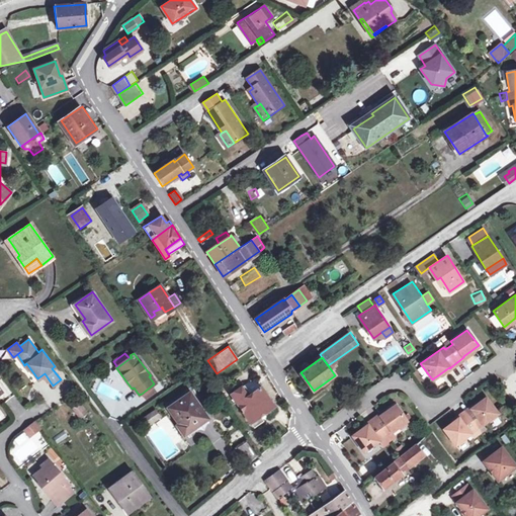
[(152,385),(142,394),(146,399),(156,391),(152,385)]
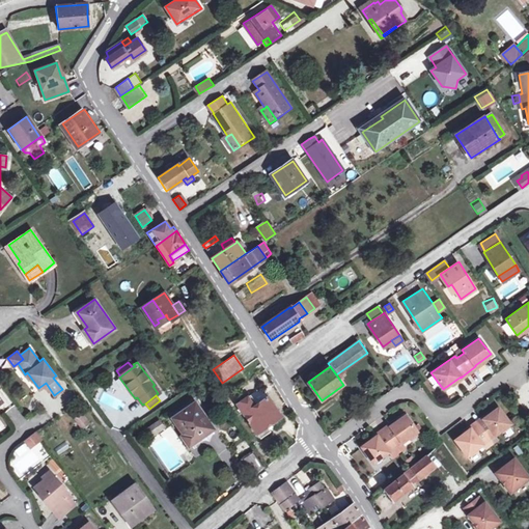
[(255,404),(249,395),(235,405),(259,439),(269,432),(266,426),(279,417),(266,397),(255,404)]
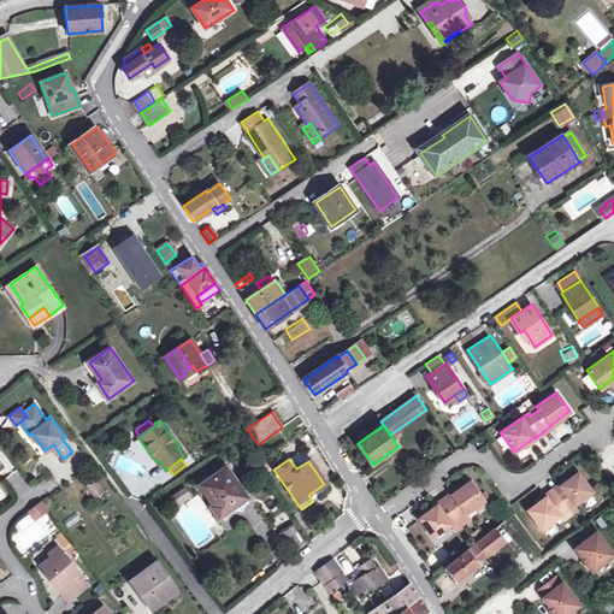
[(198,485),(219,517),(247,497),(224,466),(198,485)]
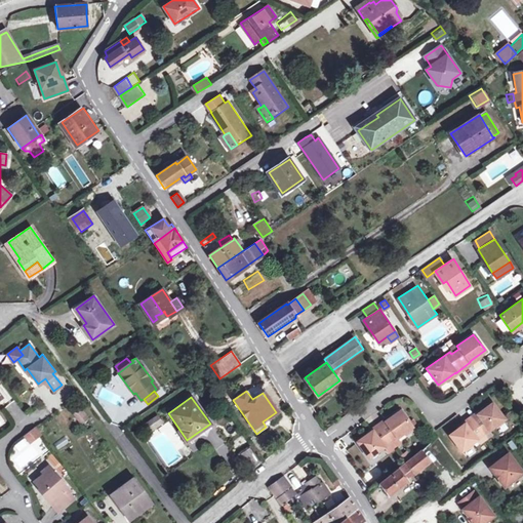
[(476,440),(475,439),(481,434),(487,430),(488,431),(504,419),(491,403),(476,413),(477,415),(448,435),(460,451),(476,440)]
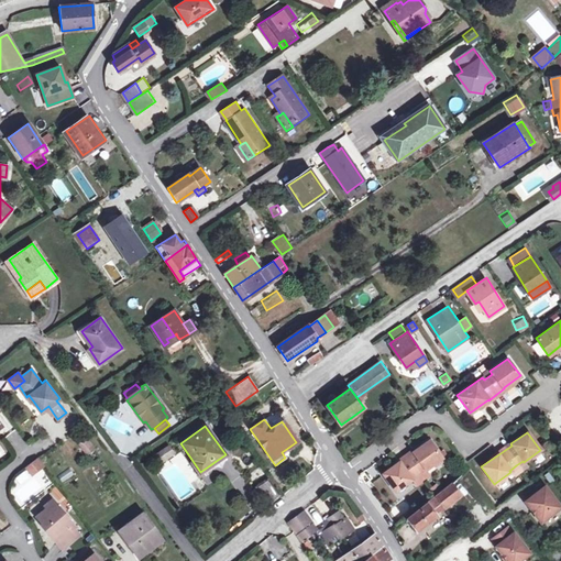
[(86,439),(80,443),(87,452),(94,448),(86,439)]
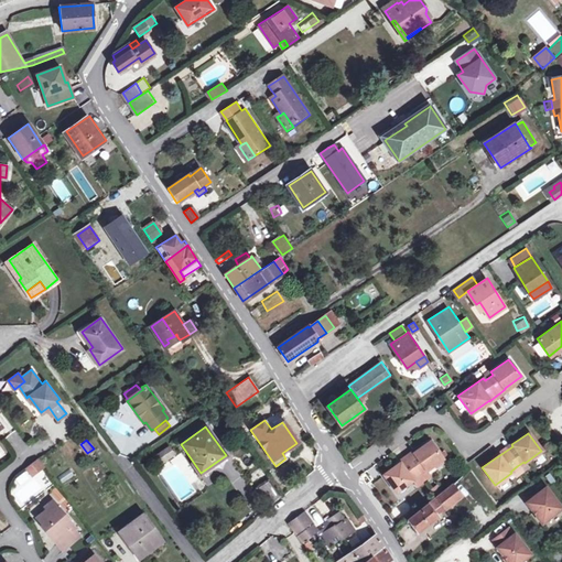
[(413,454),(399,464),(399,463),(381,475),(395,493),(411,481),(410,479),(417,474),(424,469),(425,471),(441,458),(428,441),(412,452),(413,454)]
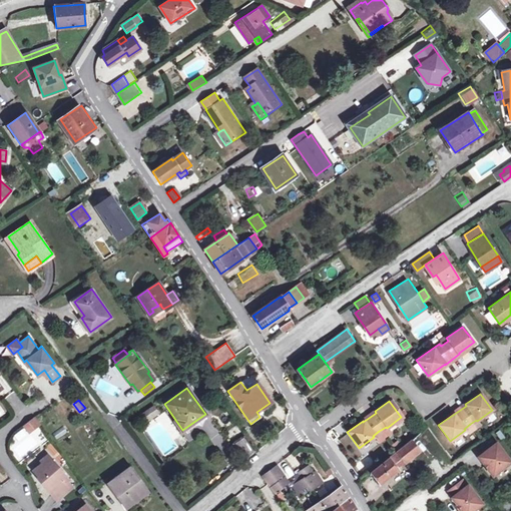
[(139,415),(143,421),(156,412),(152,406),(139,415)]
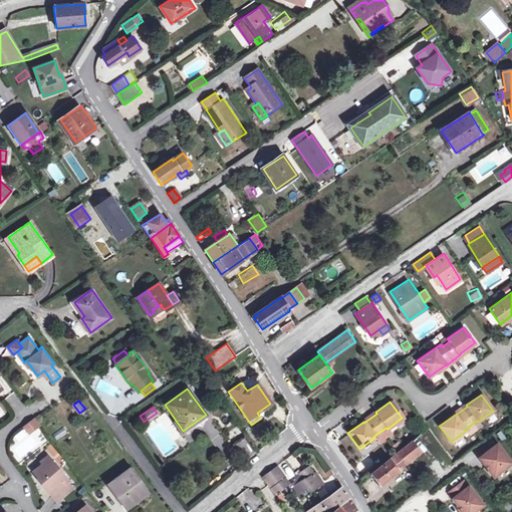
[(29,432),(39,425),(37,421),(34,418),(24,425),(29,432)]
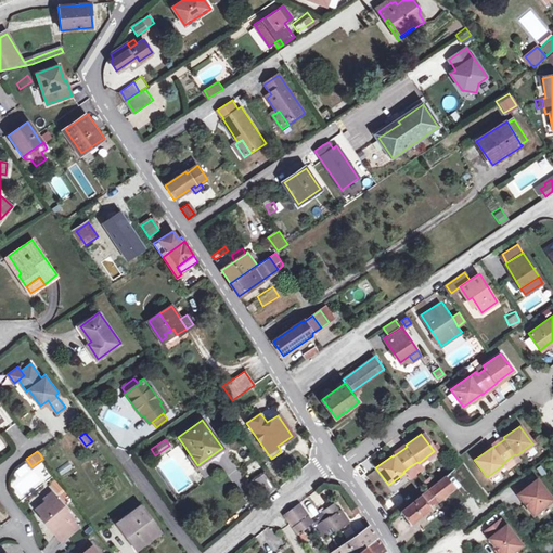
[(410,466),(415,474),(423,468),(419,463),(418,462),(410,466)]
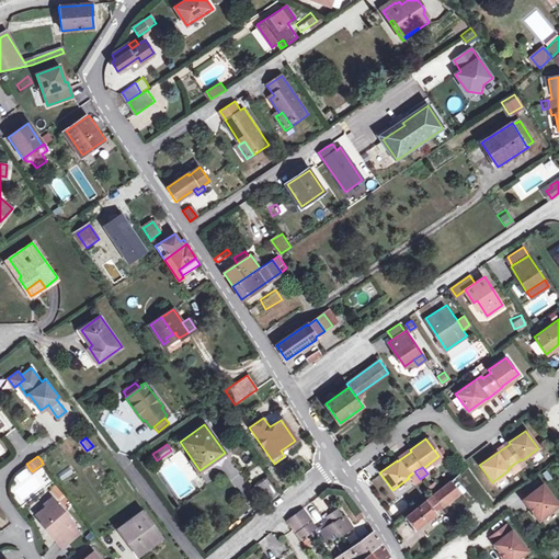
[(356,471),(364,482),(367,480),(361,469),(356,471)]
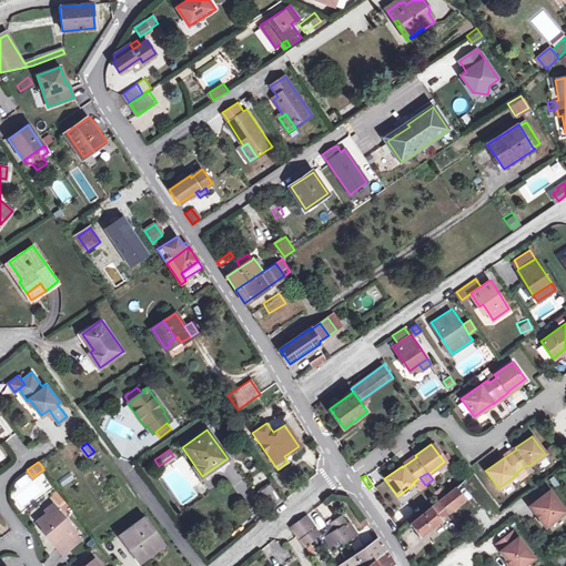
[(425,485),(420,477),(413,483),(414,484),(418,489),(425,485)]
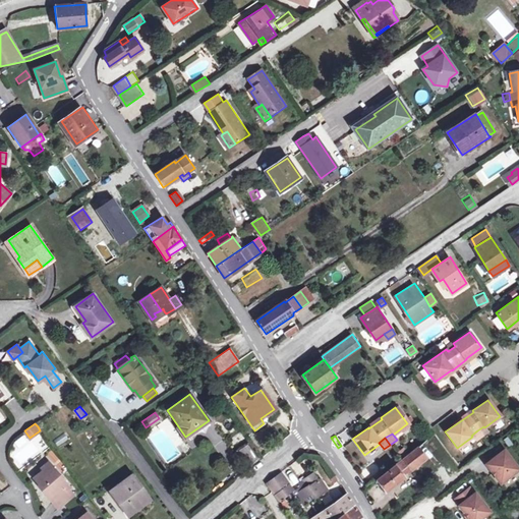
[(247,443),(236,450),(246,466),(256,458),(247,443)]
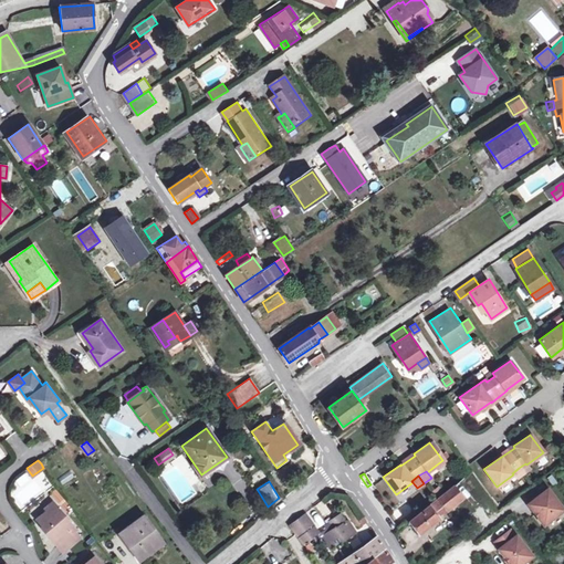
[(467,493),(458,482),(438,498),(447,510),(467,493)]
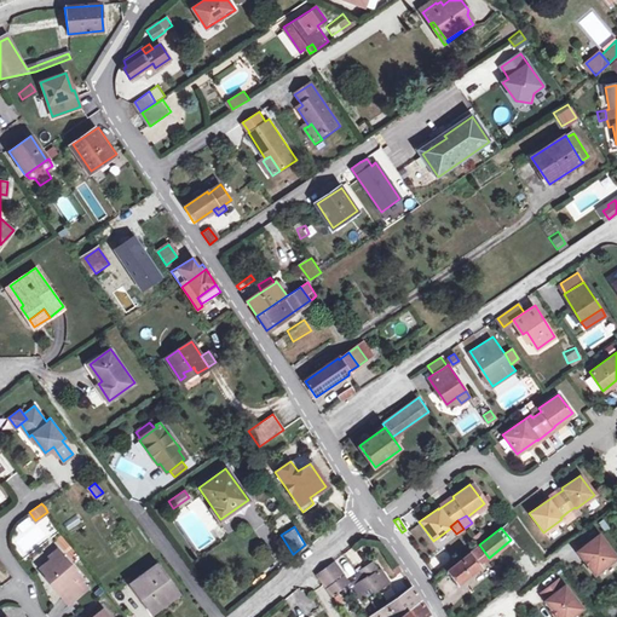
[(598,534),(576,551),(594,574),(616,557),(598,534)]
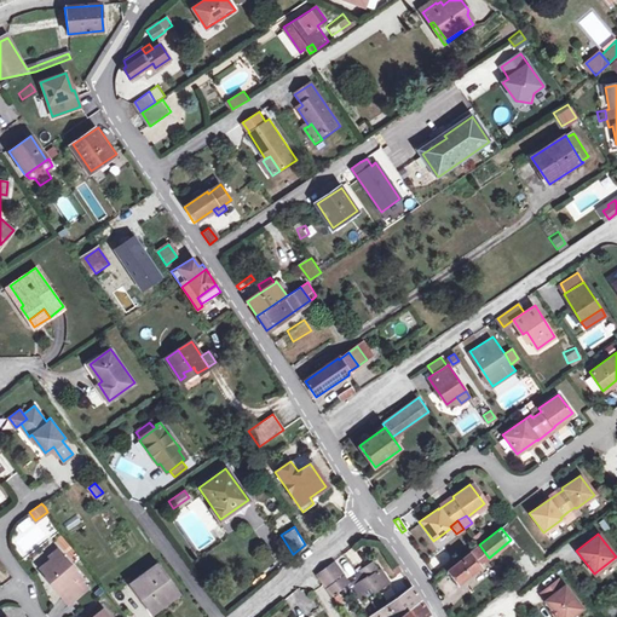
[(284,555),(275,542),(267,547),(277,561),(284,555)]
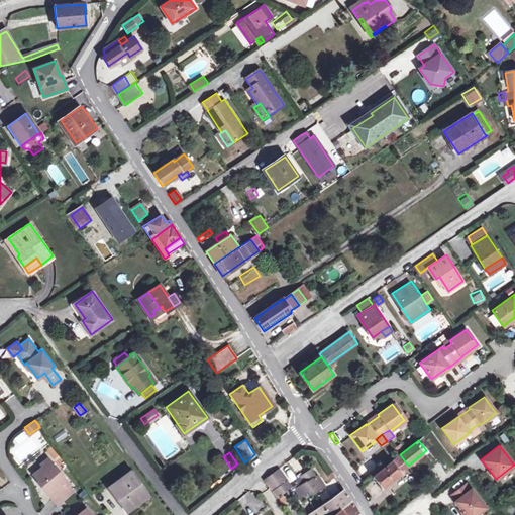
[(44,468),(52,462),(47,458),(40,464),(42,466),(44,468)]
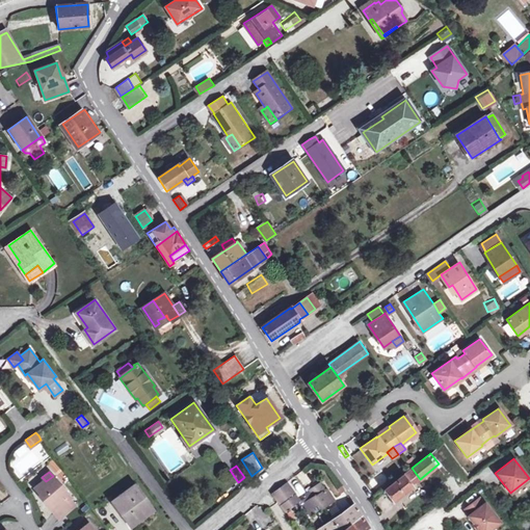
[(395,483),(393,482),(383,489),(393,501),(411,487),(402,475),(399,477),(400,479),(395,483)]
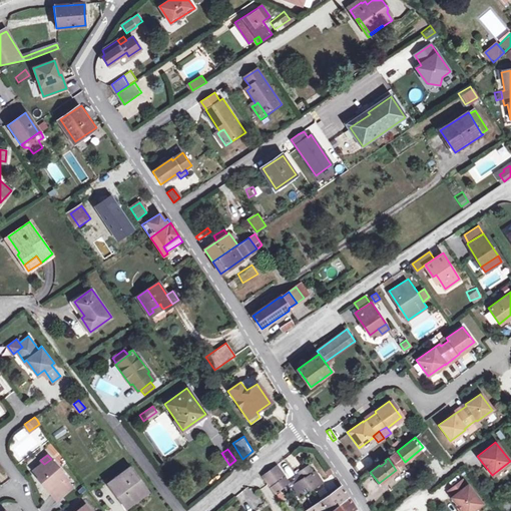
[(39,476),(46,485),(51,492),(50,493),(56,501),(72,487),(66,480),(68,479),(51,459),(44,464),(42,462),(33,469),(39,476)]
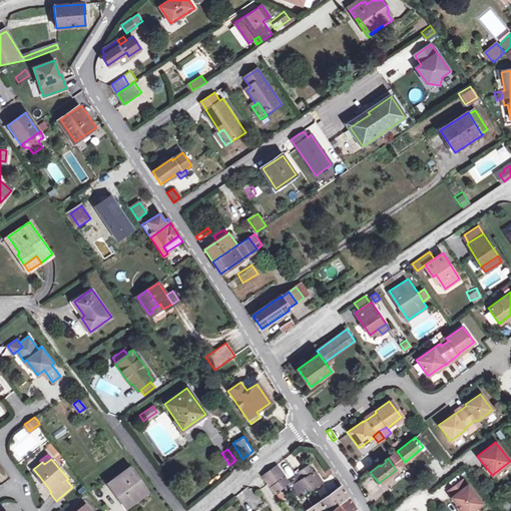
[(288,484),(286,481),(275,466),(263,477),(274,495),(288,484)]
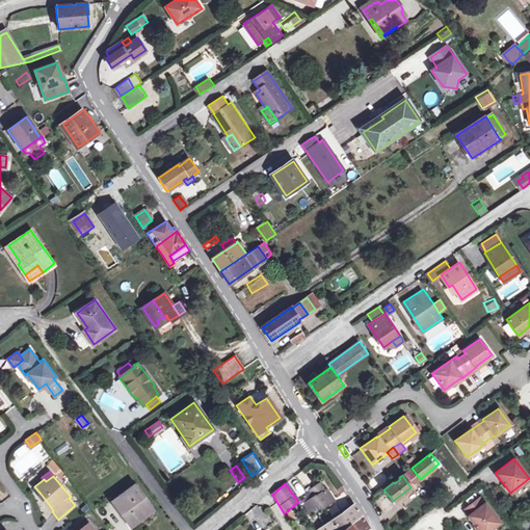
[(319,483),(305,494),(309,499),(313,497),(315,495),(322,506),(330,501),(319,483)]
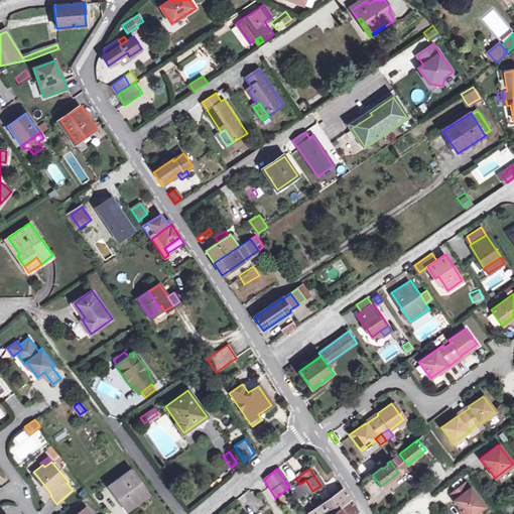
[(129,470),(110,485),(127,507),(146,493),(129,470)]
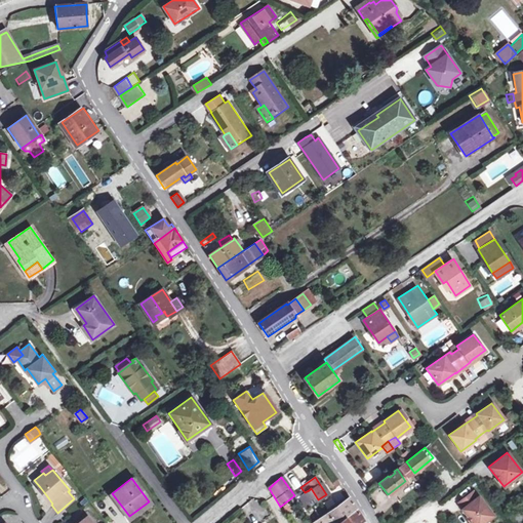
[(44,498),(47,496),(40,487),(37,489),(44,498)]
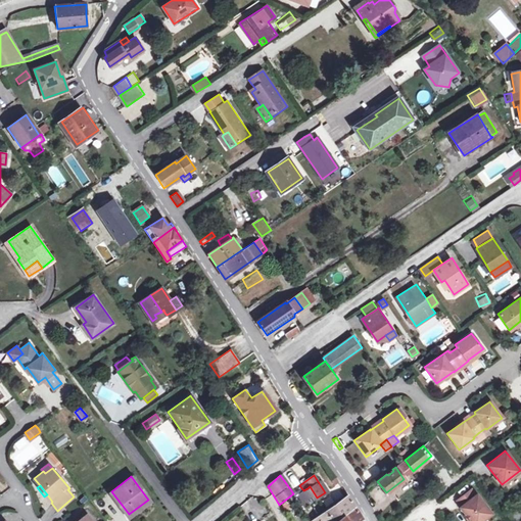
[(302,491),(310,504),(317,498),(310,486),(308,488),(303,490),(302,491)]
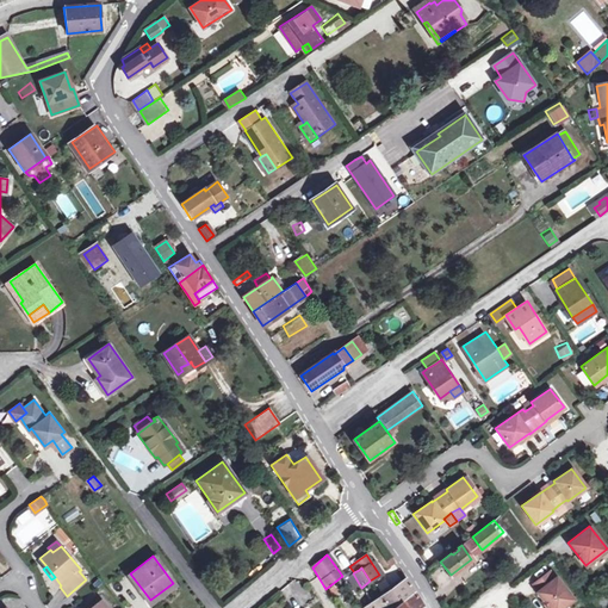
[(548,570),(532,583),(538,590),(537,591),(548,607),(560,607),(572,599),(556,576),(554,577),(548,570)]
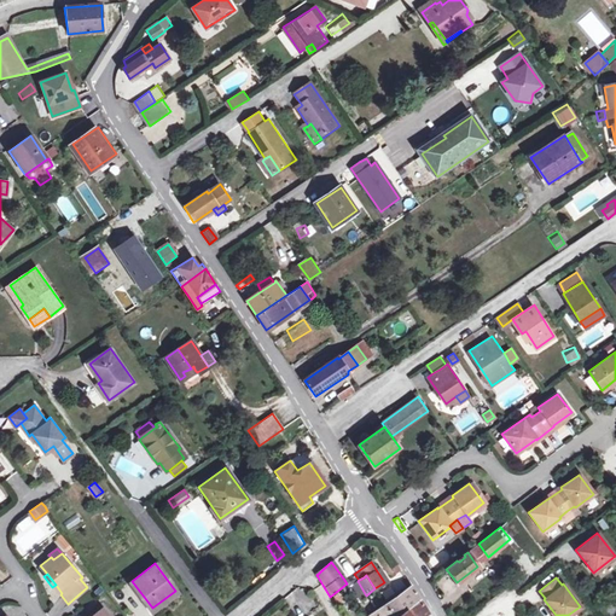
[(360,599),(366,596),(358,581),(350,585),(360,599)]
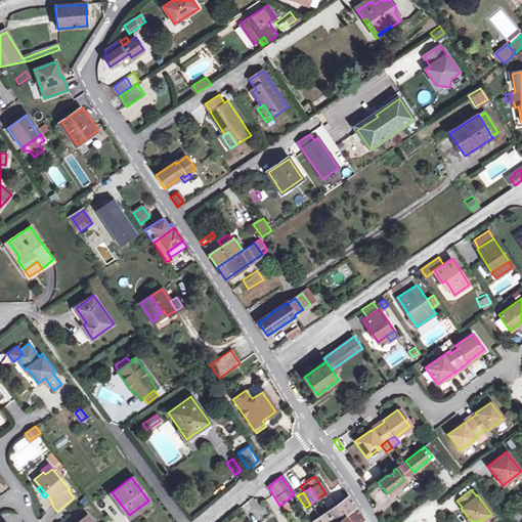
[(347,496),(325,512),(332,521),(335,521),(343,516),(354,508),(347,496)]
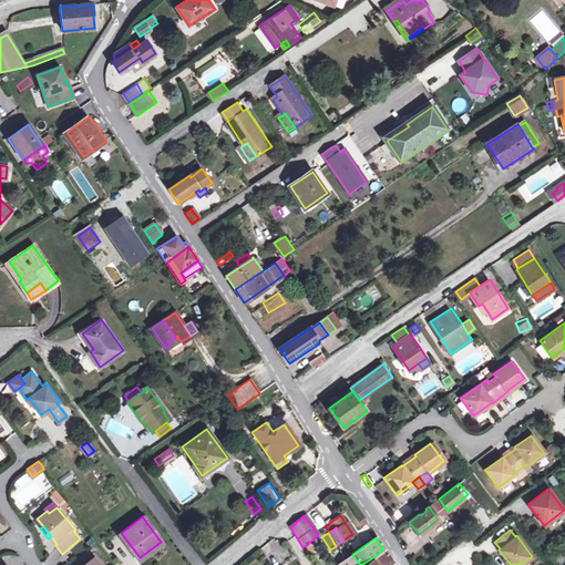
[(371,558),(375,564),(389,564),(392,563),(383,550),(371,558)]
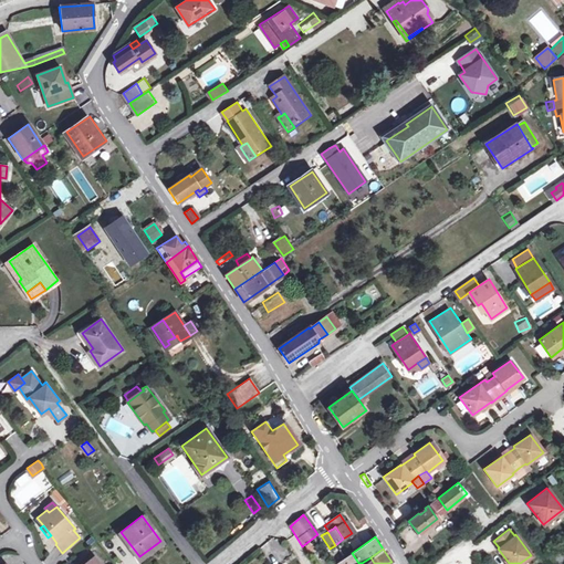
[(358,563),(352,553),(336,563),(358,563)]
